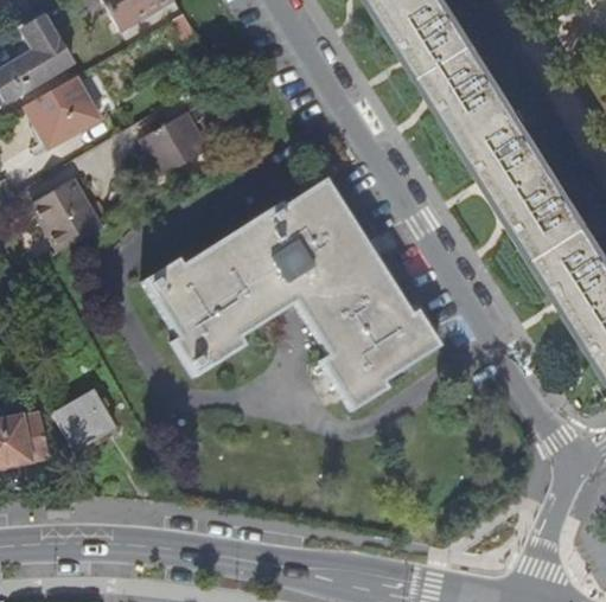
[(100,0),(117,27),(161,0),(100,0)]
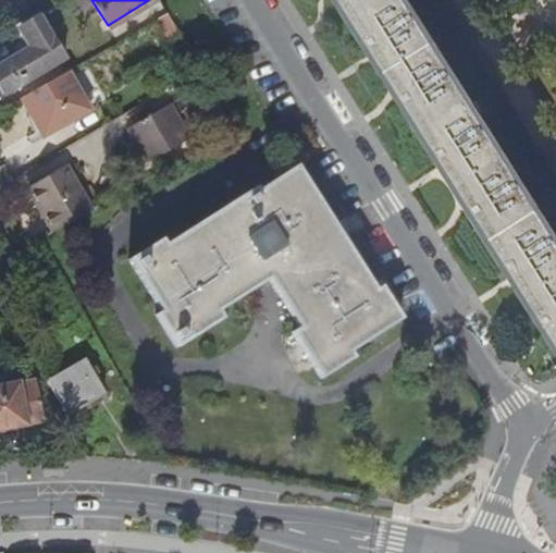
[(342,0),(555,339),(555,233),(408,0),(342,0)]
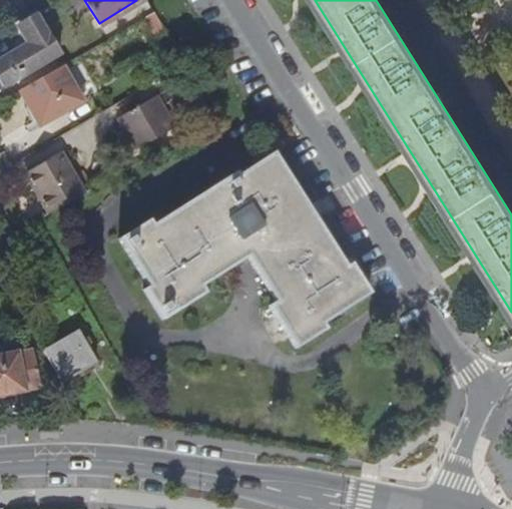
[(0,82),(57,50),(35,12),(16,23),(26,42),(0,56),(0,82)]
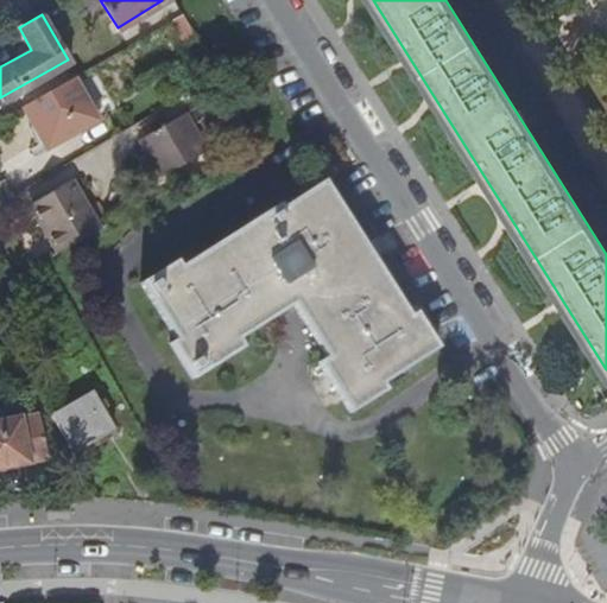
[(70,74),(21,103),(46,144),(95,115),(70,74)]
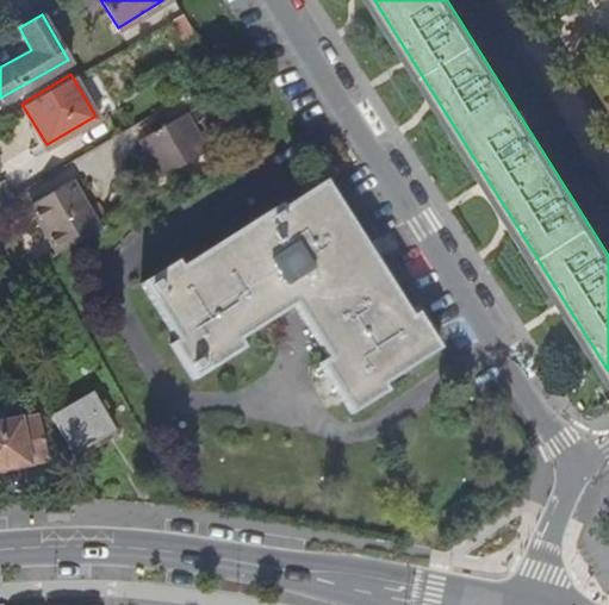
[(136,138),(159,176),(206,149),(185,111),(136,138)]
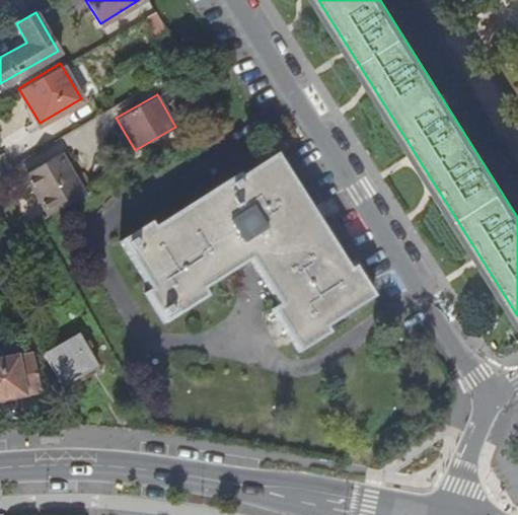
[(26,175),(48,214),(84,193),(61,151),(49,157),(51,162),(26,175)]
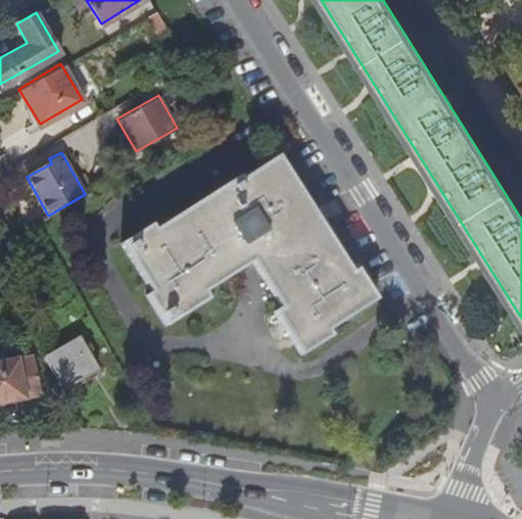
[(239,176),(152,229),(149,224),(121,241),(150,290),(145,293),(163,323),(206,297),(202,290),(251,261),(281,307),(273,312),(298,355),(329,336),(325,331),(374,301),(354,271),(349,274),(277,156),(241,178),(239,176)]
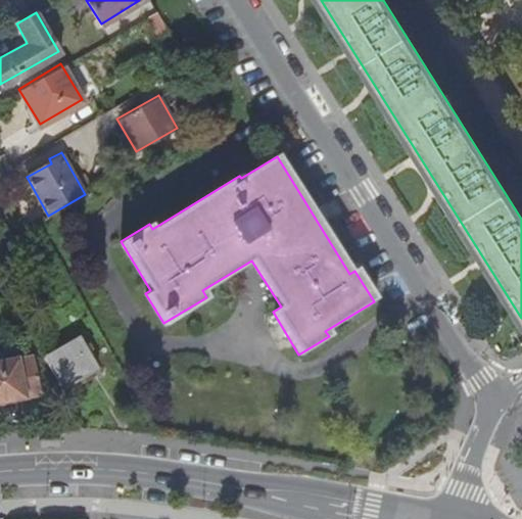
[(25,173),(27,177),(51,163),(49,158),(25,173)]
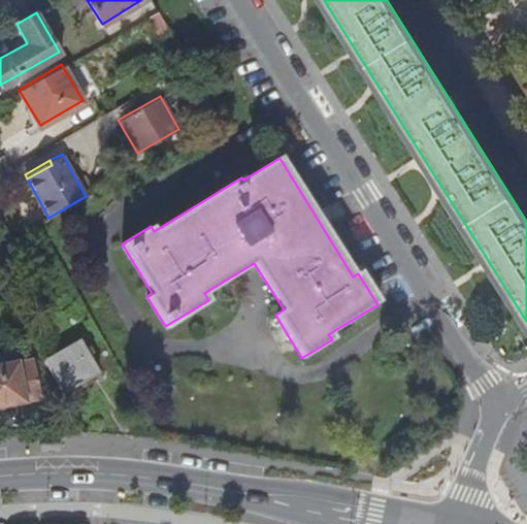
[(11,239),(0,246),(0,258),(4,265),(21,256),(11,239)]
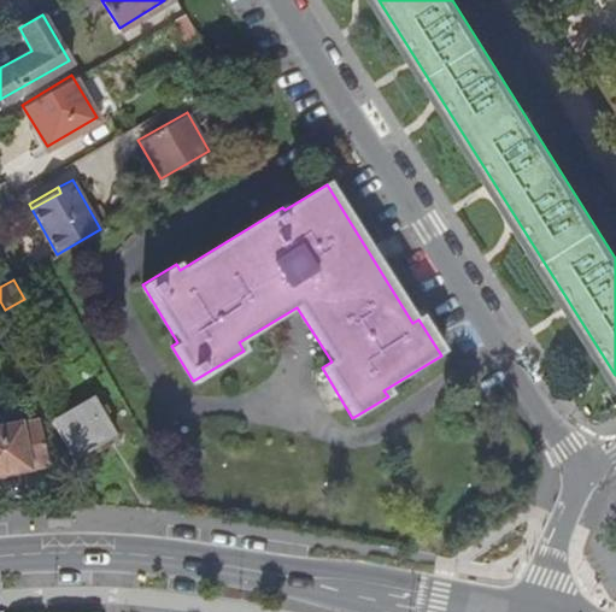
[(93,395),(52,421),(71,454),(113,430),(93,395)]
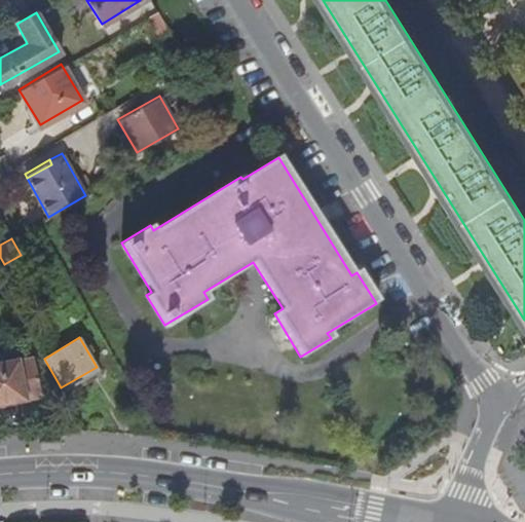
[(0,362),(12,360),(14,359),(13,351),(0,355),(0,362)]
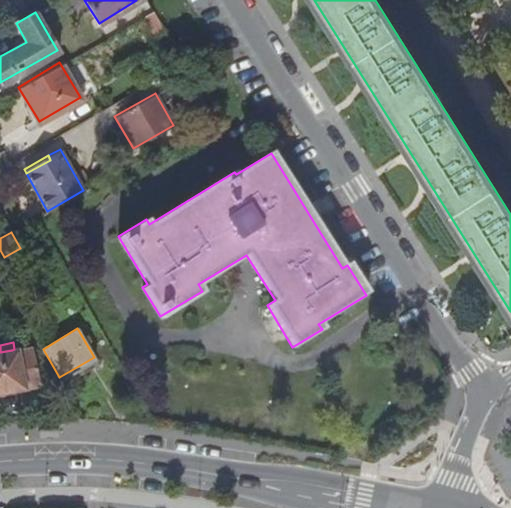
[(0,392),(39,384),(31,346),(14,349),(12,350),(0,352),(0,392)]
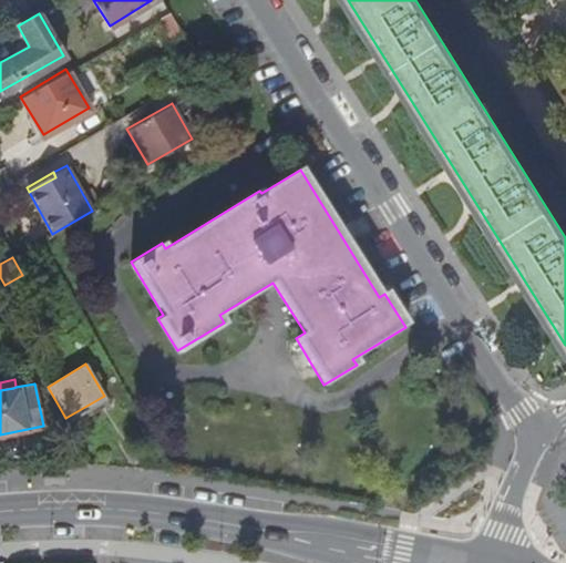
[(64,472),(42,473),(42,482),(64,481),(64,472)]
